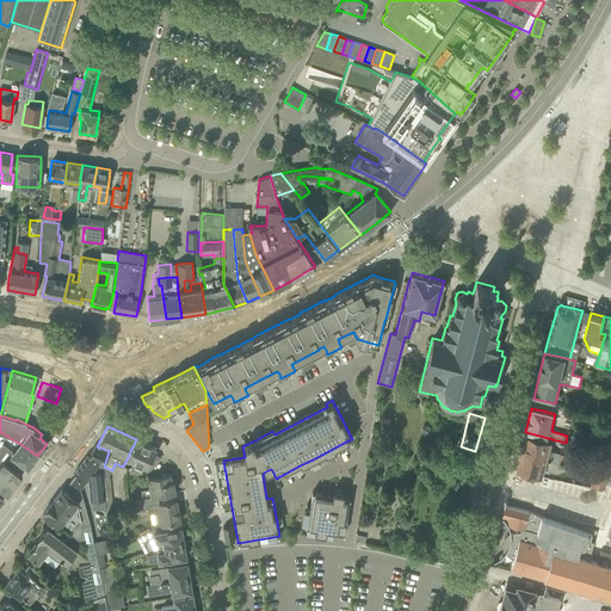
[(37,456),(20,444),(0,432),(0,458),(2,461),(6,463),(10,458),(17,464),(19,462),(28,468),(37,456)]
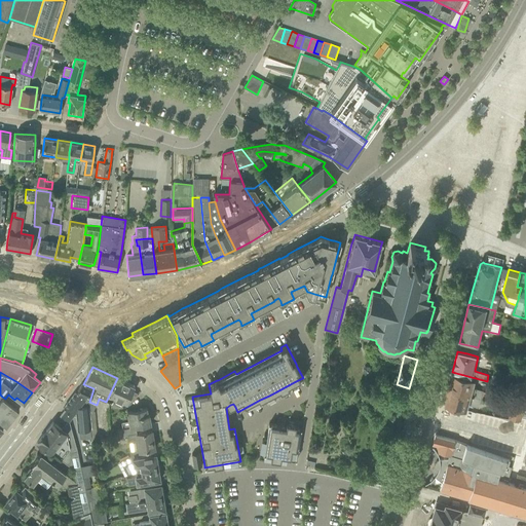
[(474,381),(454,376),(452,384),(449,383),(447,389),(483,399),(484,395),(482,395),(483,391),(472,388),(474,381)]
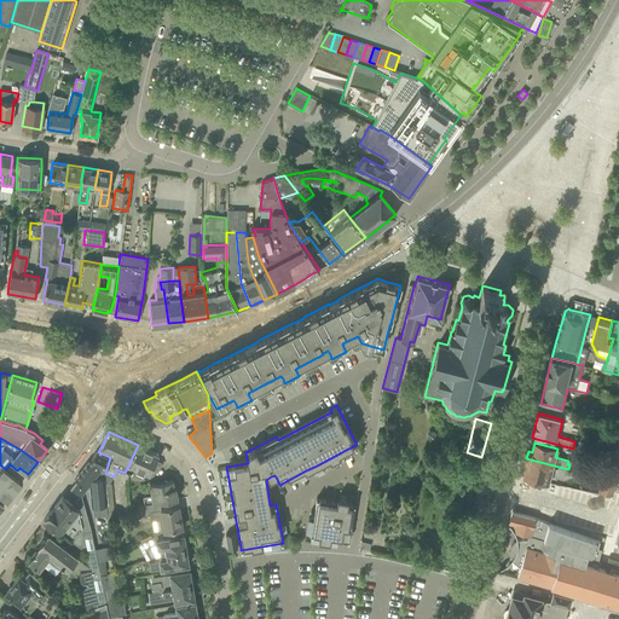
[(155,462),(157,456),(158,455),(138,445),(128,466),(134,468),(131,479),(133,479),(136,479),(138,480),(139,479),(142,479),(145,479),(148,478),(149,476),(151,475),(154,475),(155,473),(156,472),(158,469),(160,468),(161,466),(162,463),(161,463),(160,464),(155,462)]
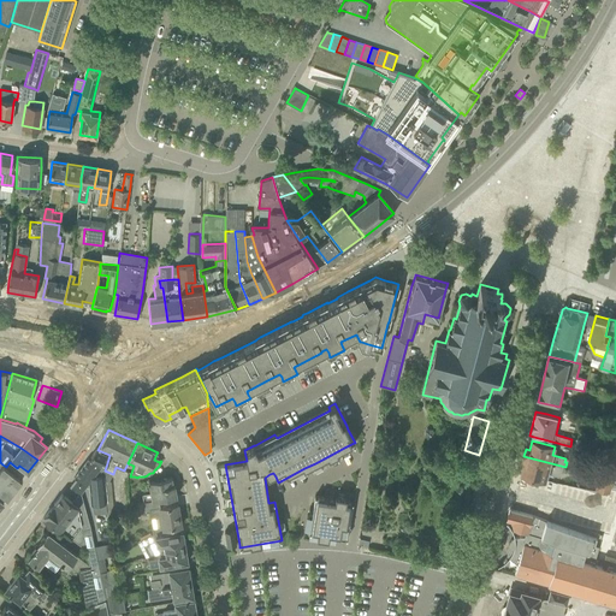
[(106,503),(102,474),(105,471),(106,467),(107,463),(110,455),(98,450),(96,450),(90,458),(89,457),(73,477),(75,479),(71,484),(81,492),(81,491),(89,480),(92,504),(106,503)]
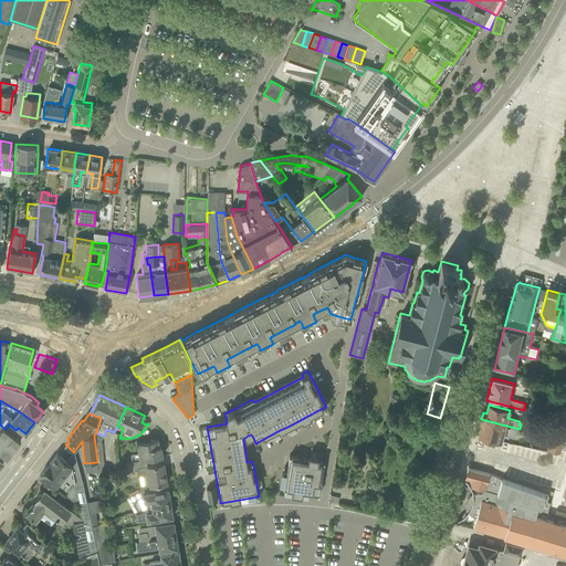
[(519,435),(520,429),(481,419),(480,426),(482,427),(480,436),(502,441),(503,433),(515,437),(516,433),(519,435)]
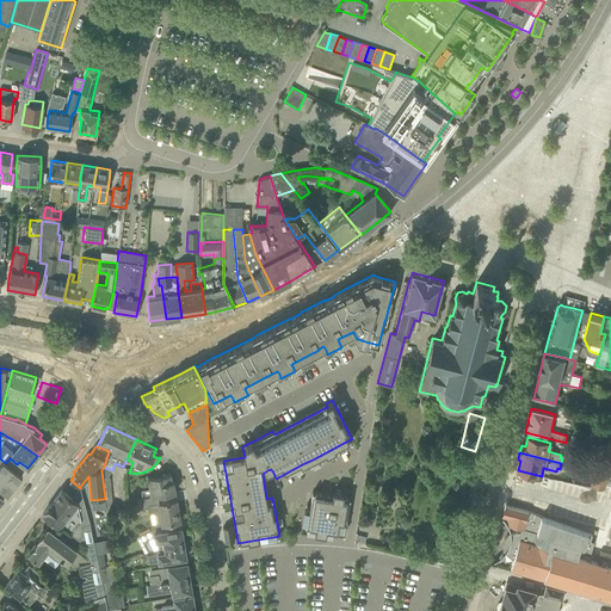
[(22,475),(6,463),(2,461),(0,463),(0,488),(7,494),(22,475)]
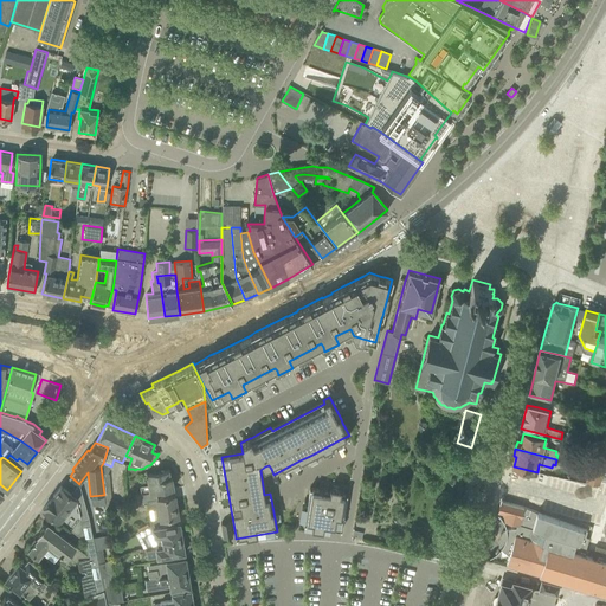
[(168,470),(158,471),(147,474),(148,484),(140,485),(141,494),(152,491),(160,490),(172,488),(168,470)]
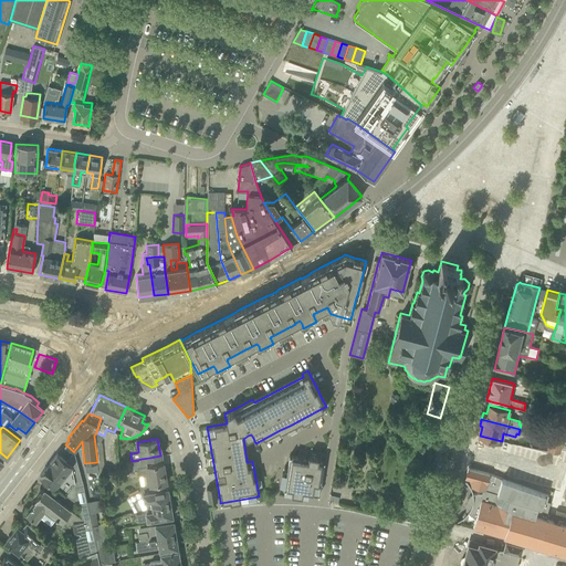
[(561,440),(554,439),(551,451),(557,452),(561,440)]
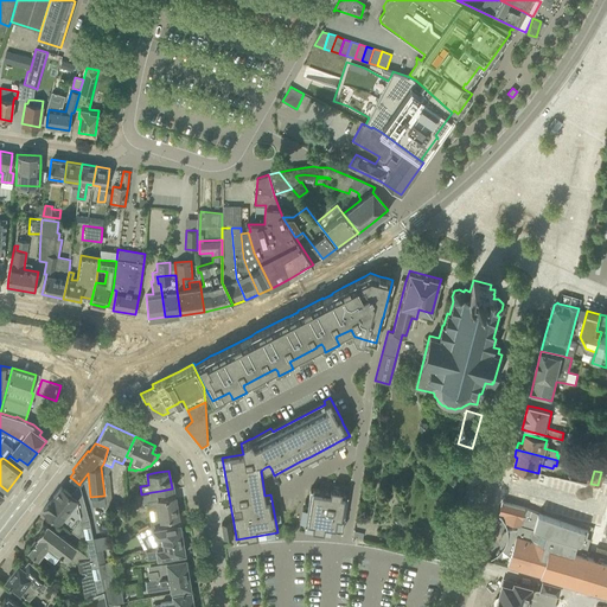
[(98,564),(89,519),(83,500),(76,502),(75,500),(76,499),(61,486),(43,509),(52,517),(84,541),(88,556),(88,558),(96,594),(85,598),(62,606),(107,606),(107,605),(103,589),(100,574),(98,564)]
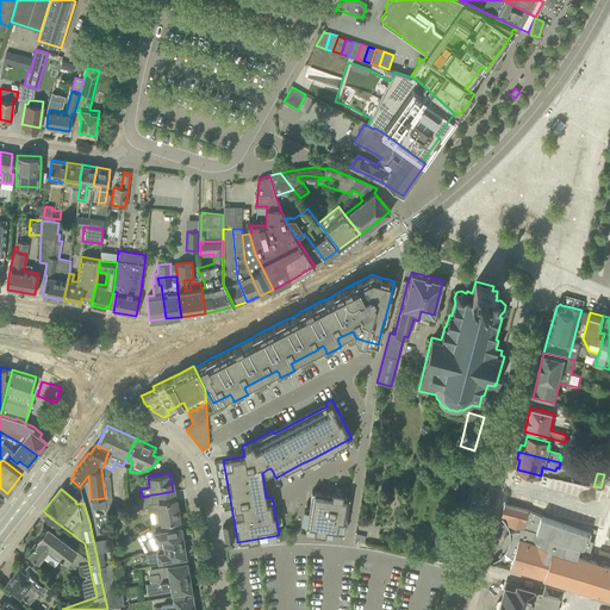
[(304,512),(302,530),(325,534),(325,530),(343,533),(349,497),(343,496),(343,492),(332,490),(331,493),(312,491),(309,514),(304,512)]
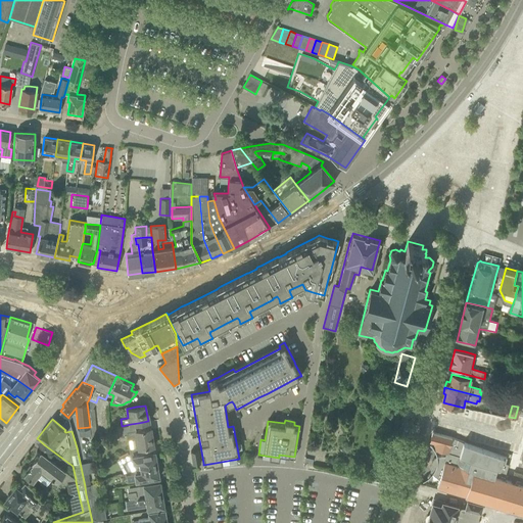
[(149,421),(131,425),(132,430),(150,426),(149,421)]
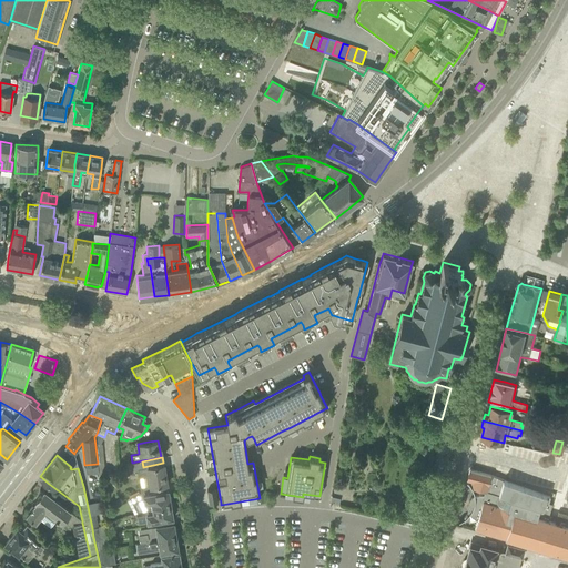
[(164,465),(153,466),(148,467),(143,468),(142,460),(132,463),(128,463),(129,470),(138,469),(138,476),(146,475),(149,487),(156,486),(168,484),(164,465)]
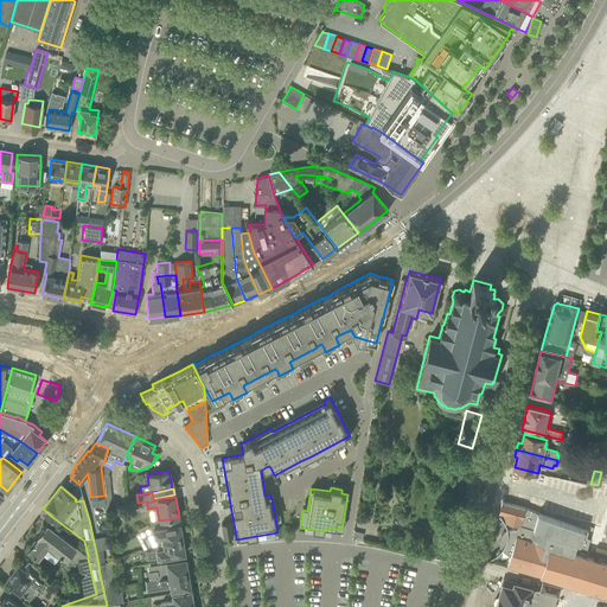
[(606,562),(564,550),(567,545),(576,548),(579,542),(580,543),(582,536),(586,537),(588,530),(538,513),(538,512),(525,508),(503,502),(499,512),(504,513),(503,516),(505,517),(504,521),(519,525),(518,529),(512,529),(508,530),(506,529),(506,530),(504,530),(500,536),(499,541),(500,547),(500,548),(500,549),(500,550),(502,549),(505,553),(510,556),(506,566),(544,576),(564,582),(577,586),(577,589),(592,593),(593,590),(606,594),(606,562)]
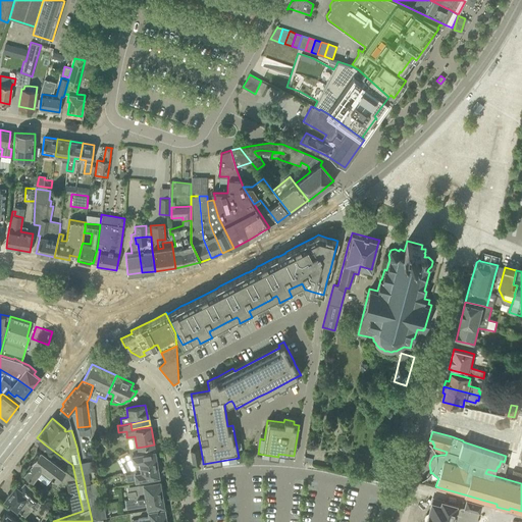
[(198,449),(191,450),(193,463),(200,462),(198,449)]
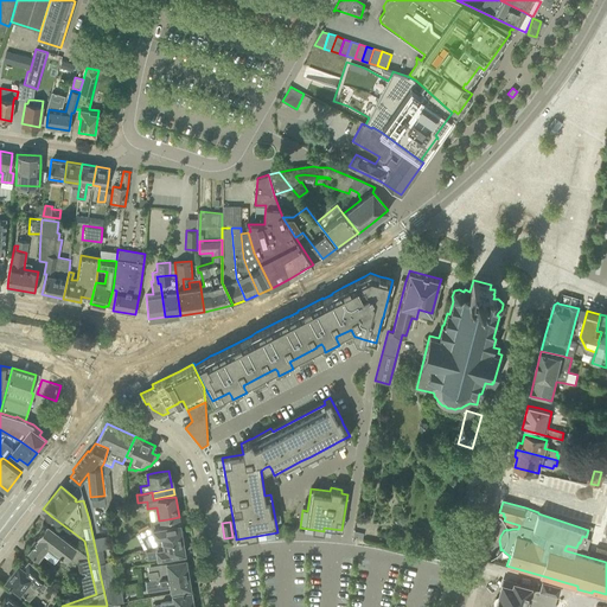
[(96,594),(88,558),(88,556),(56,531),(46,524),(37,536),(38,538),(29,551),(38,558),(42,554),(55,563),(61,555),(66,560),(75,566),(78,561),(85,598),(96,594)]
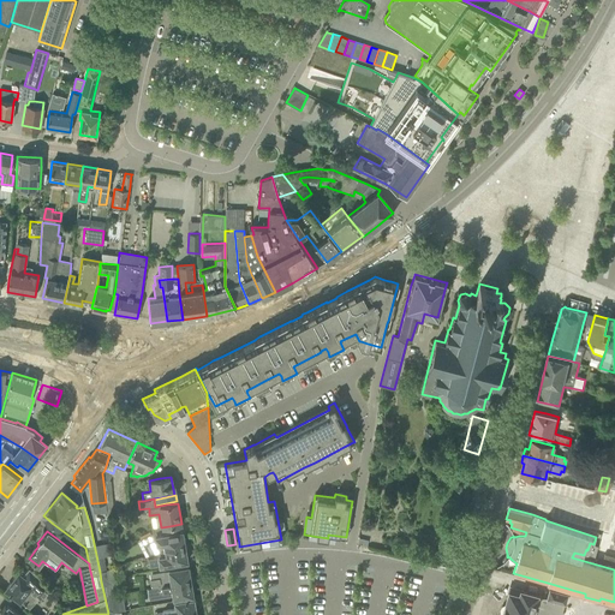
[(183,531),(171,533),(162,535),(159,537),(156,531),(141,538),(145,545),(149,543),(155,553),(157,551),(165,550),(185,547),(183,531)]
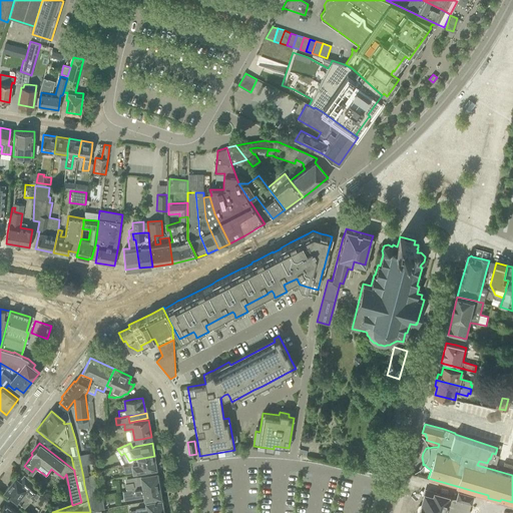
[(156,468),(154,456),(137,459),(131,460),(132,465),(123,466),(125,473),(156,468)]
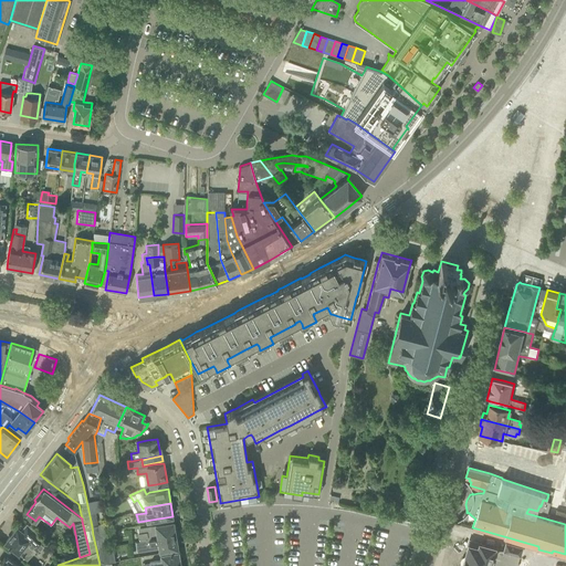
[(46,541),(35,531),(27,522),(20,530),(17,526),(4,543),(11,547),(9,549),(17,555),(19,553),(27,559),(34,548),(37,552),(46,541)]
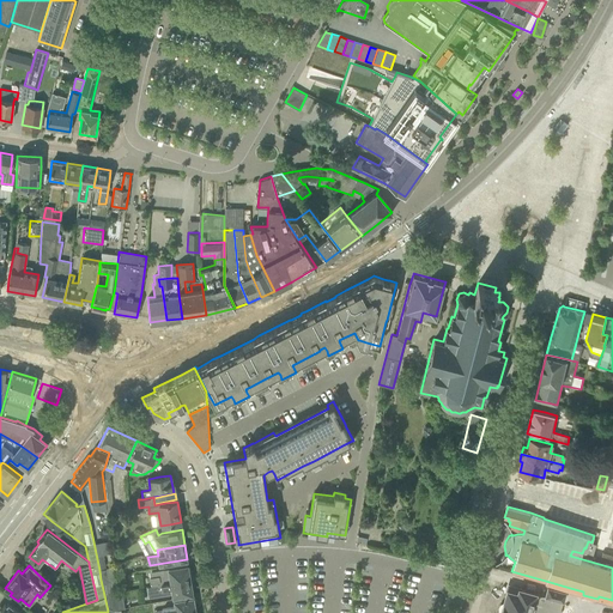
[(168,568),(149,571),(150,577),(151,586),(189,580),(189,575),(190,575),(190,569),(188,568),(187,565),(176,566),(168,568)]
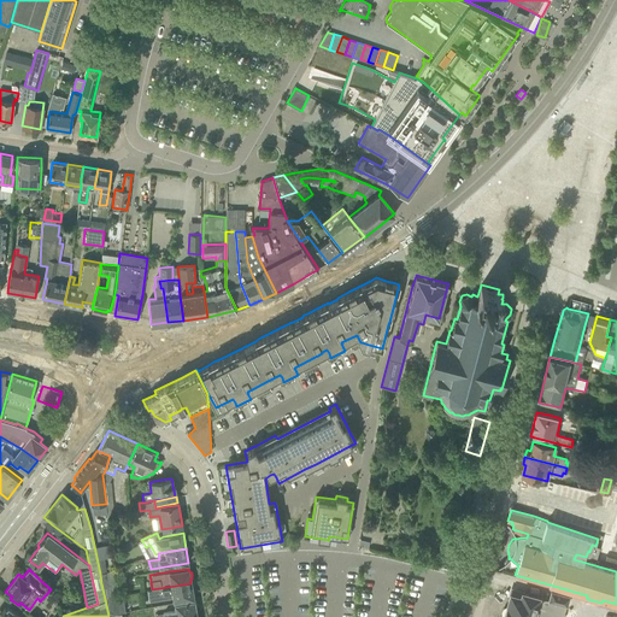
[(110,582),(109,582),(101,583),(105,599),(112,598),(115,597),(111,582),(110,582)]
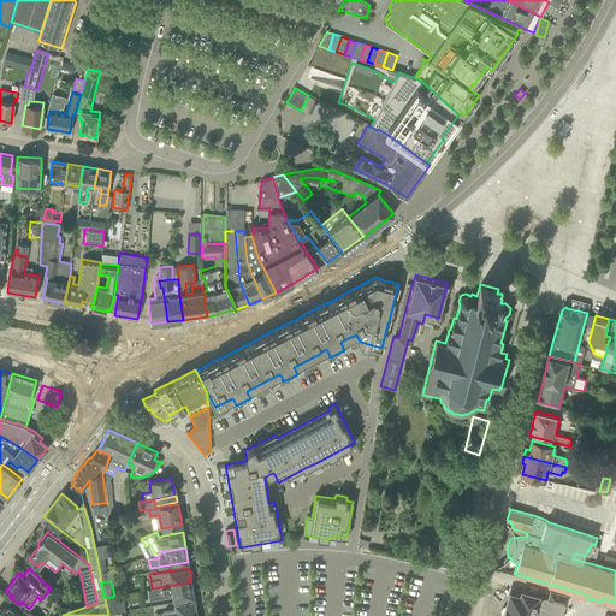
[(152,588),(148,590),(149,600),(173,597),(173,600),(182,598),(193,597),(193,594),(194,593),(194,587),(191,587),(190,582),(152,588)]
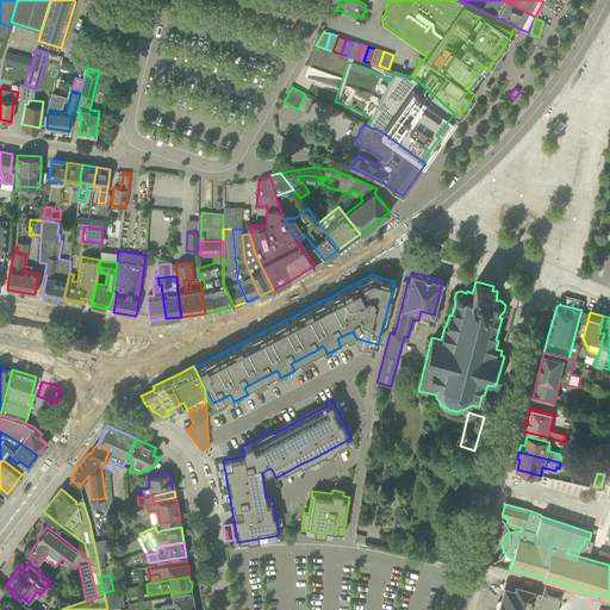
[(556,609),(558,605),(562,590),(566,591),(567,585),(547,579),(546,585),(546,584),(543,592),(510,584),(511,585),(510,589),(504,587),(502,599),(500,598),(497,609),(548,609),(549,608),(556,609)]
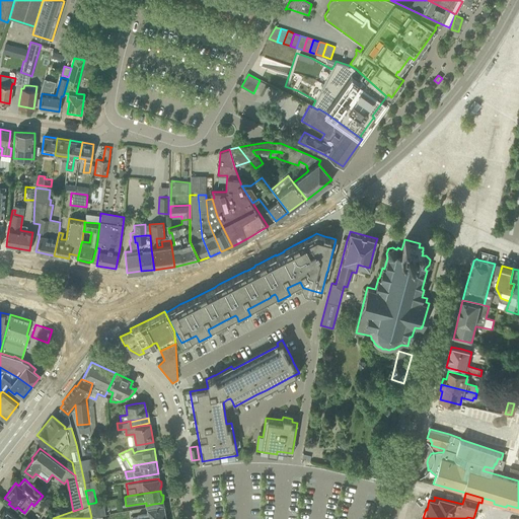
[(97,516),(94,503),(88,504),(91,517),(97,516)]
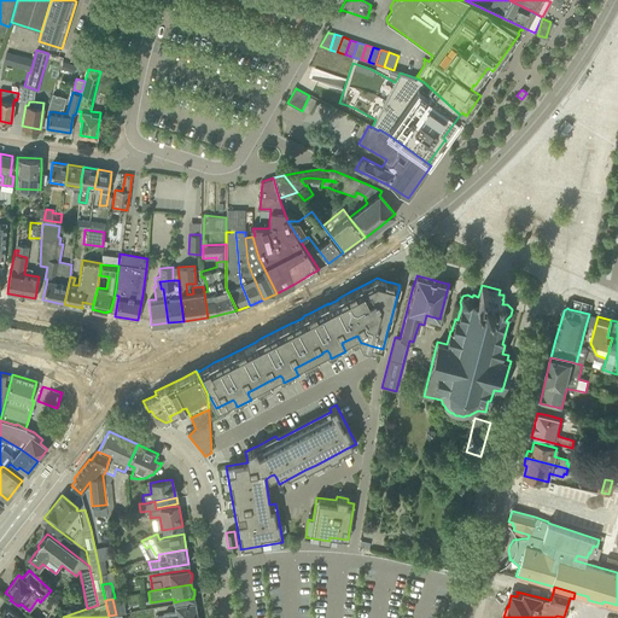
[(187,617),(197,617),(196,610),(197,608),(197,607),(197,606),(197,605),(196,604),(194,602),(193,602),(181,604),(175,605),(176,612),(163,613),(164,617),(187,617)]
